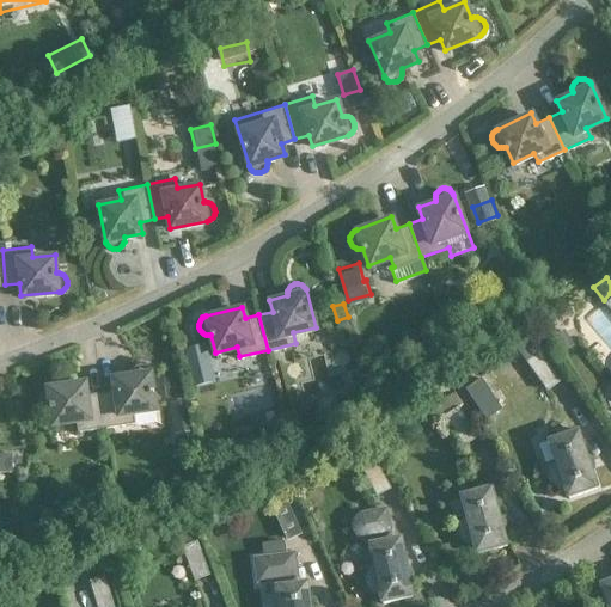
[(562,349),(572,343),(561,326),(553,332),(562,349)]
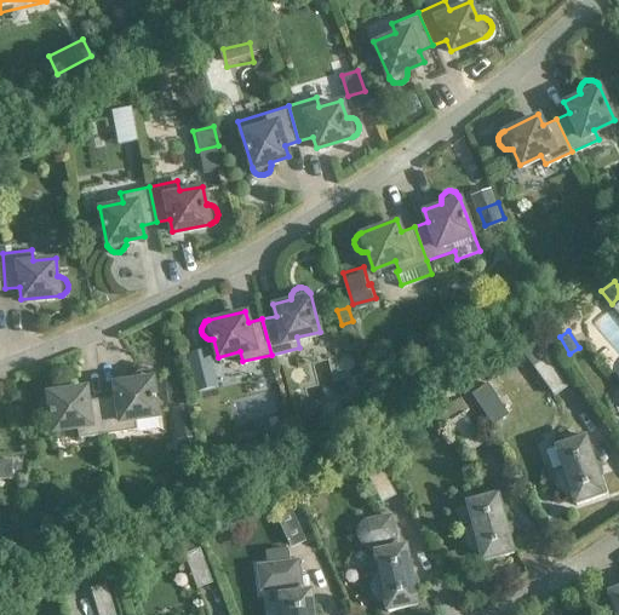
[(205,346),(184,352),(194,389),(215,383),(205,346)]
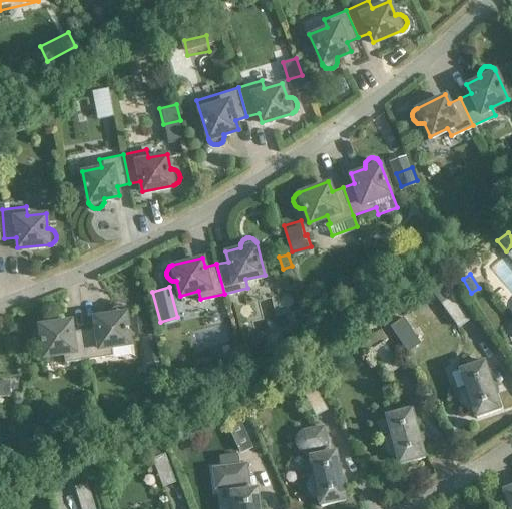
[(467,315),(453,295),(442,303),(457,323),(467,315)]
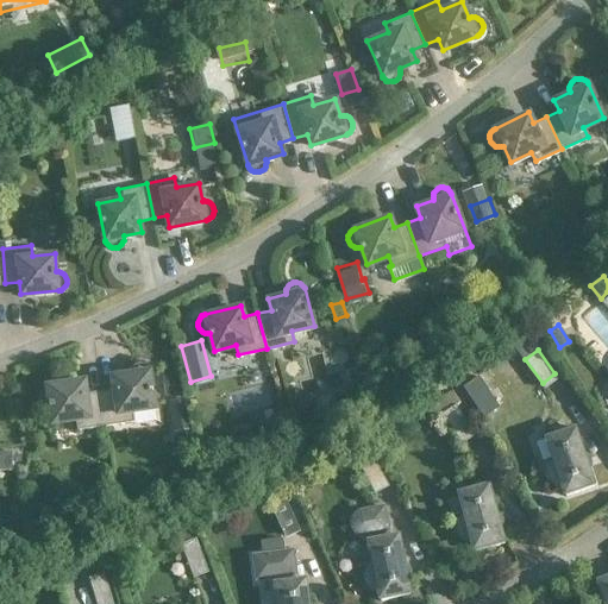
[(114,387),(100,389),(105,423),(133,420),(132,410),(155,407),(149,370),(149,367),(148,365),(146,364),(144,363),(143,362),(140,362),(138,362),(135,363),(133,364),(131,365),(131,367),(130,370),(130,372),(112,375),(114,387)]
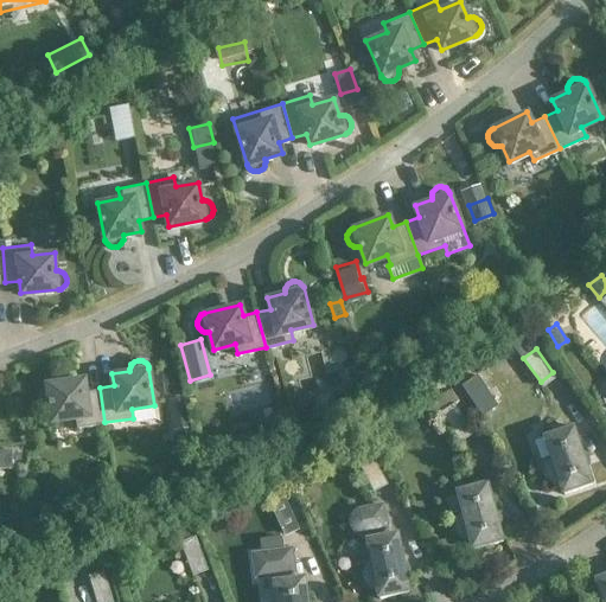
[(178,365),(161,367),(165,390),(182,388),(178,365)]
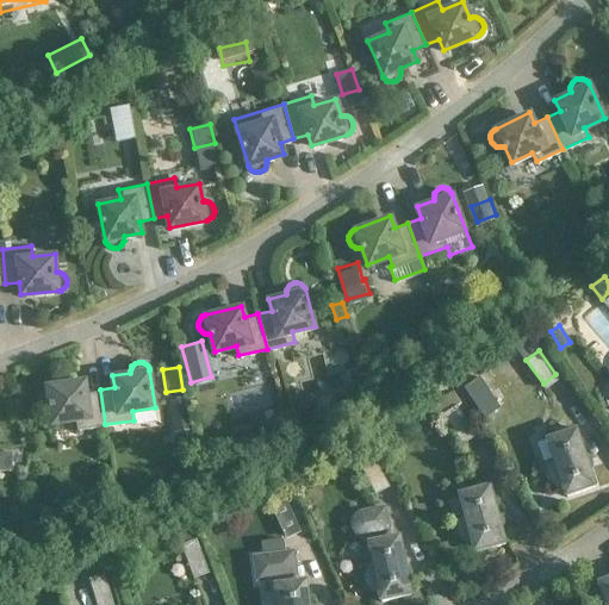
[(479,375),(464,386),(484,416),(499,405),(479,375)]
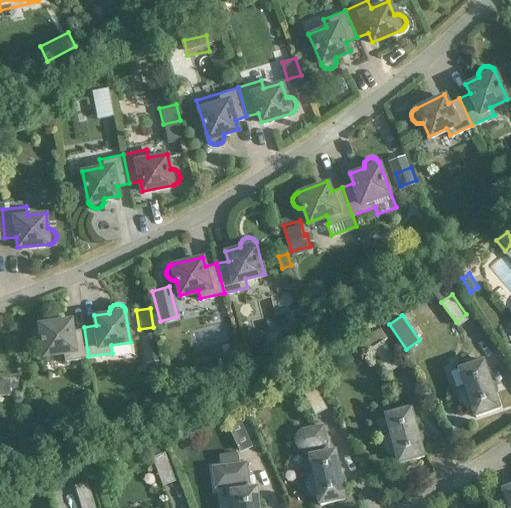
[(64,360),(88,356),(84,327),(72,329),(71,319),(39,323),(38,324),(36,324),(35,326),(33,327),(33,330),(33,332),(33,334),(34,336),(35,337),(37,338),(38,339),(40,339),(42,339),(44,354),(63,352),(64,360)]
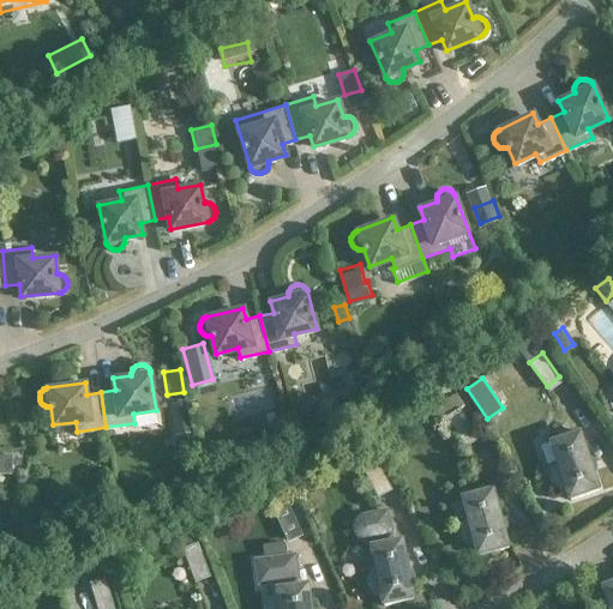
[(456,392),(438,403),(445,414),(460,405),(463,403),(456,392)]
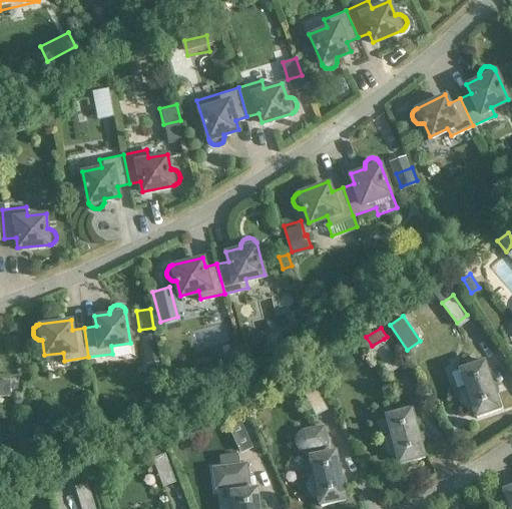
[(155,331),(141,333),(145,359),(159,357),(155,331)]
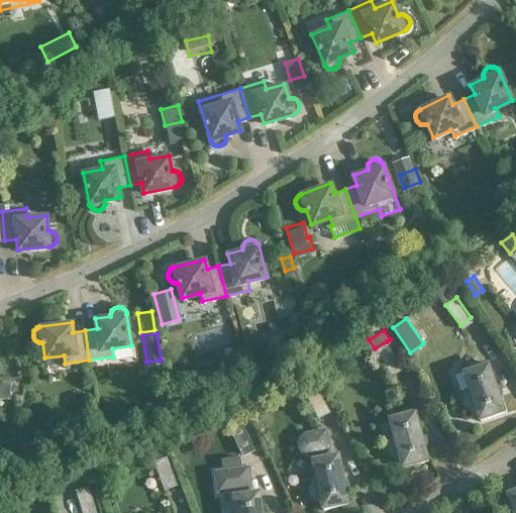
[(376,349),(389,372),(401,365),(387,342),(376,349)]
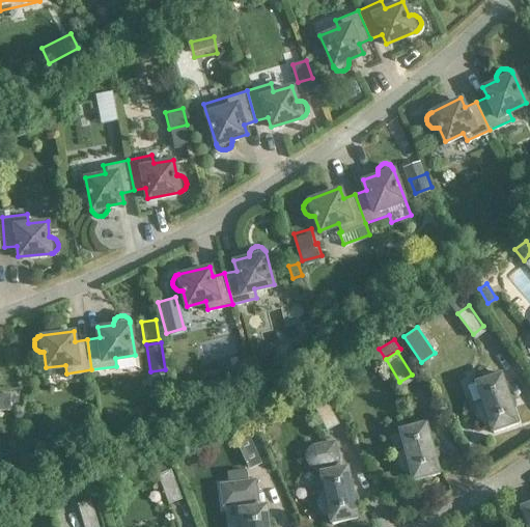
[(518,422),(513,408),(512,405),(509,406),(507,398),(510,397),(501,370),(475,380),(482,399),(480,400),(478,401),(477,404),(476,406),(476,407),(475,409),(475,410),(476,412),(476,413),(476,414),(477,416),(478,417),(480,418),(481,419),(483,420),(484,420),(487,420),(489,420),(493,431),(518,422)]
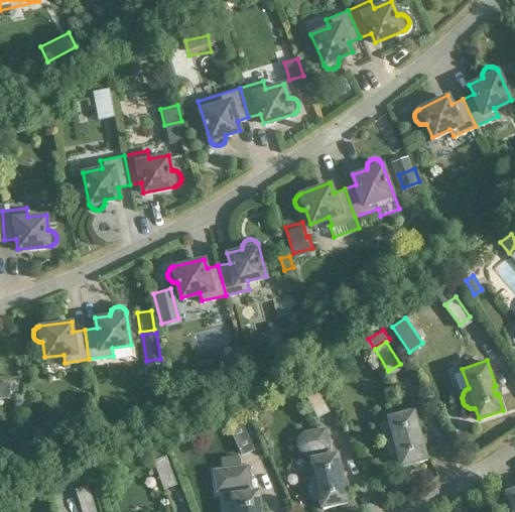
[(7,380),(0,380),(0,396),(8,396),(7,380)]
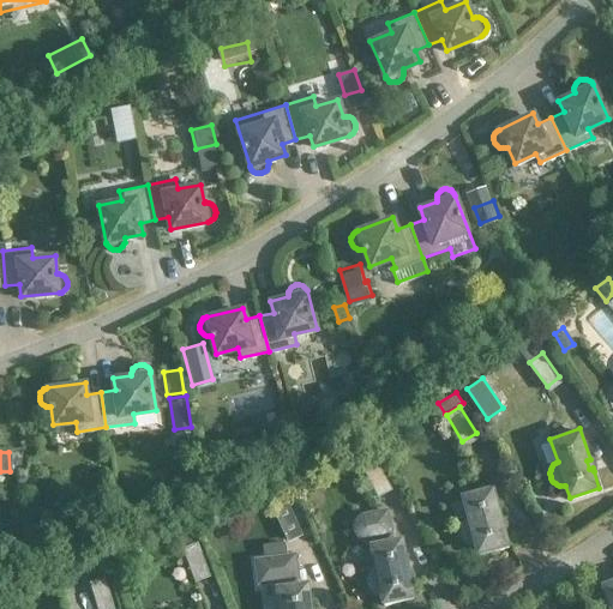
[(376,457),(361,464),(376,492),(390,483),(376,457)]
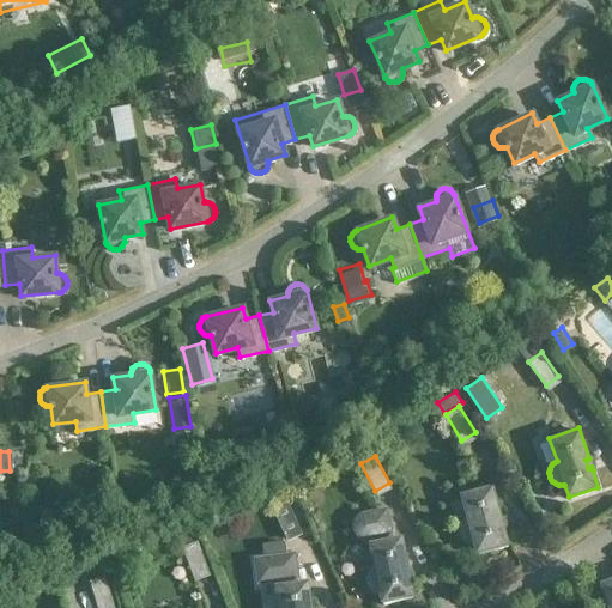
[(121,467),(117,480),(129,484),(134,472),(121,467)]
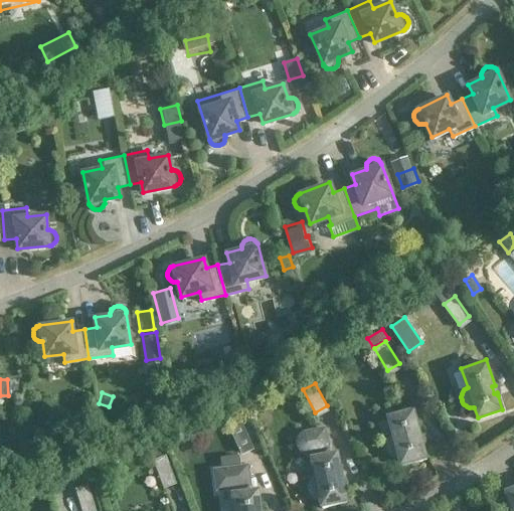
[(425,458),(422,444),(421,441),(418,441),(416,435),(419,434),(412,406),(387,413),(392,434),(390,435),(389,436),(388,437),(387,439),(386,440),(385,442),(385,444),(385,445),(386,447),(387,449),(387,450),(389,452),(390,452),(391,453),(393,454),(396,455),(398,454),(400,464),(425,458)]
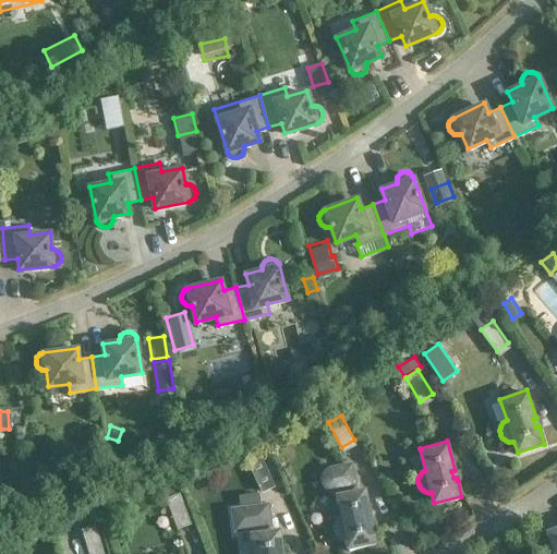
[(273,482),(262,456),(247,462),(259,488),(273,482)]
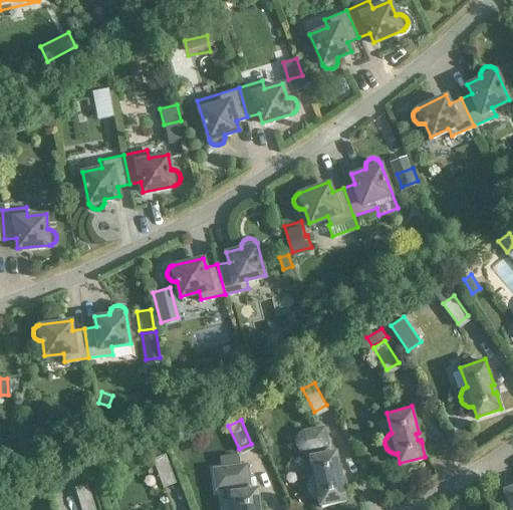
[(309,450),(310,454),(314,474),(312,475),(310,475),(310,476),(308,478),(308,479),(307,480),(307,482),(307,483),(306,484),(307,485),(307,487),(307,488),(308,489),(309,490),(309,491),(311,492),(312,493),(313,494),(316,495),(318,495),(320,505),(346,500),(342,482),(339,483),(338,476),(341,476),(335,449),(330,450),(325,425),(305,429),(303,430),(302,431),(300,432),(299,434),(298,436),(298,437),(298,439),(298,440),(298,442),(298,443),(299,444),(300,445),(300,446),(302,448),(303,449),(306,450),(308,450),(309,450)]
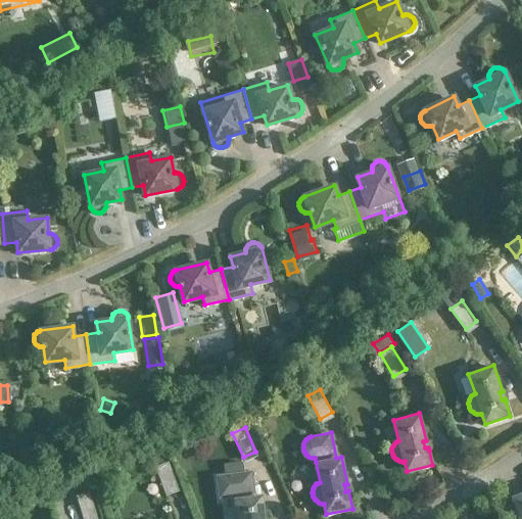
[(168,462),(155,467),(164,491),(178,486),(168,462)]
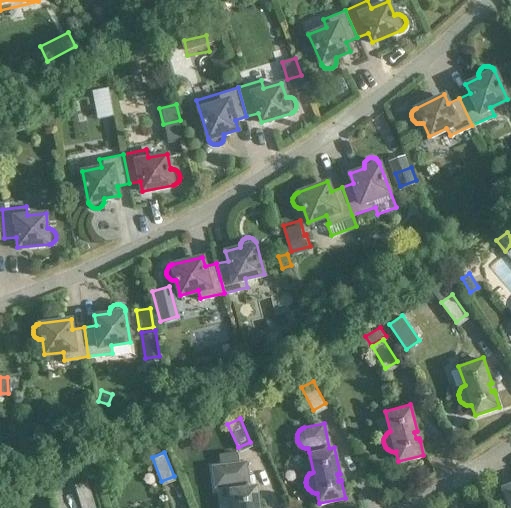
[(230,483),(230,487),(233,507),(231,507),(259,507),(256,484),(247,485),(247,481),(249,481),(247,461),(214,465),(217,485),(230,483)]
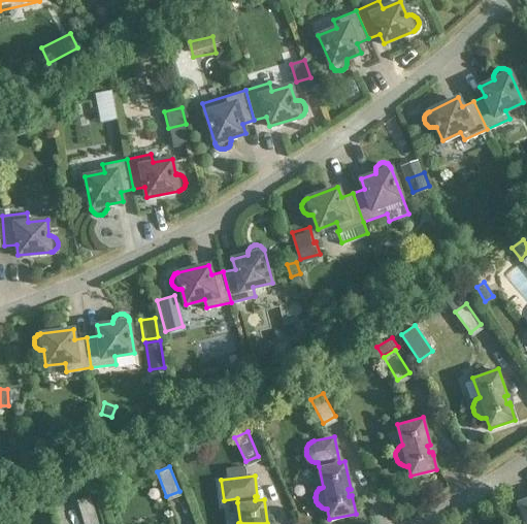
[(76,500),(84,523),(88,523),(98,521),(90,496),(76,500)]
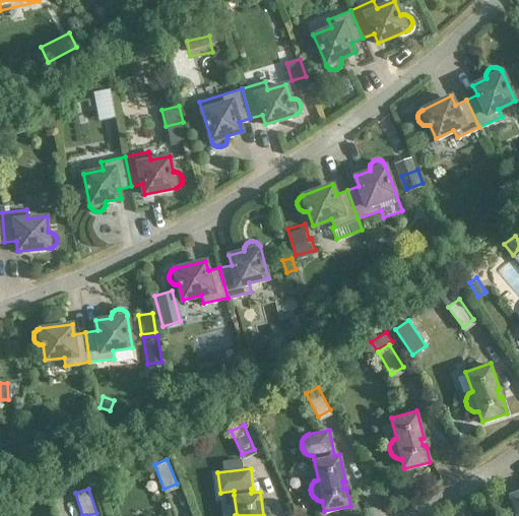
[(510,499),(499,503),(507,515),(512,515),(516,515),(515,515),(518,515),(518,491),(509,495),(510,499)]
